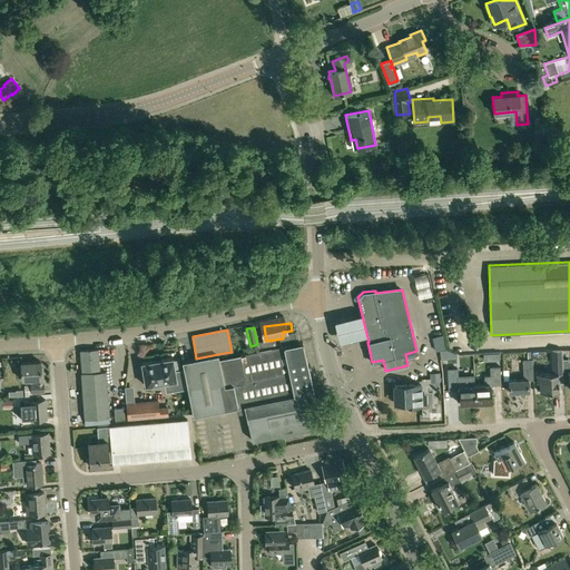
[(286,343),(297,393),(316,389),(305,338),(286,343)]
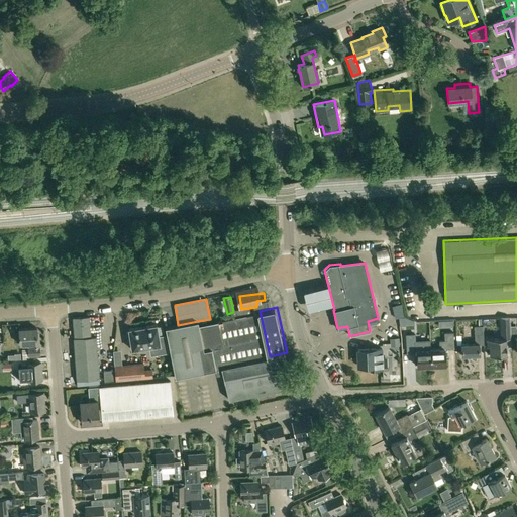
[(77,380),(99,379),(96,336),(91,337),(89,317),(73,318),(75,338),(74,338),(77,380)]
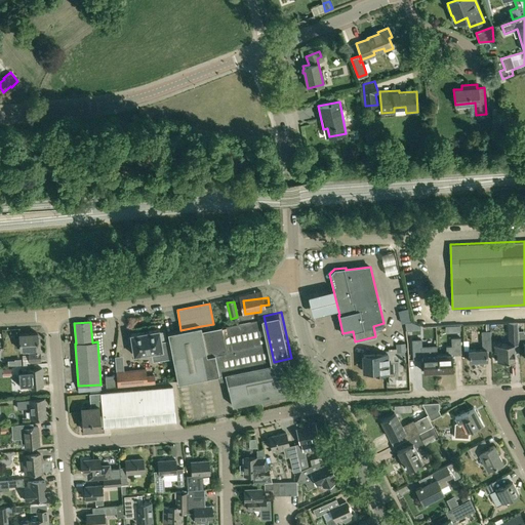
[(509,344),(494,345),(495,349),(497,349),(497,358),(497,361),(515,360),(515,357),(514,344),(514,339),(519,339),(519,338),(518,327),(518,323),(518,322),(508,322),(509,340),(509,344)]
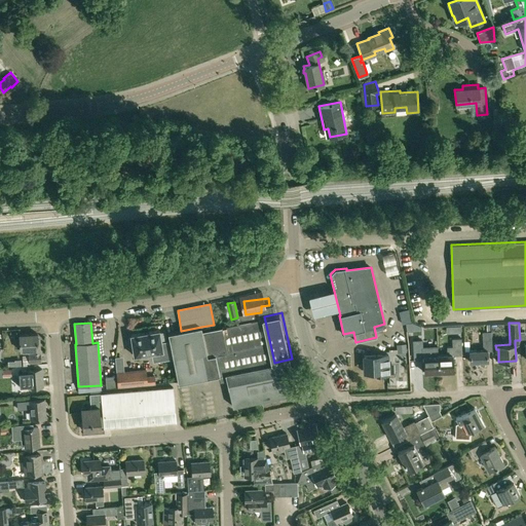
[(491,332),(491,324),(487,324),(487,332),(482,333),(483,350),(470,351),(470,362),(488,361),(487,351),(492,350),(491,332)]
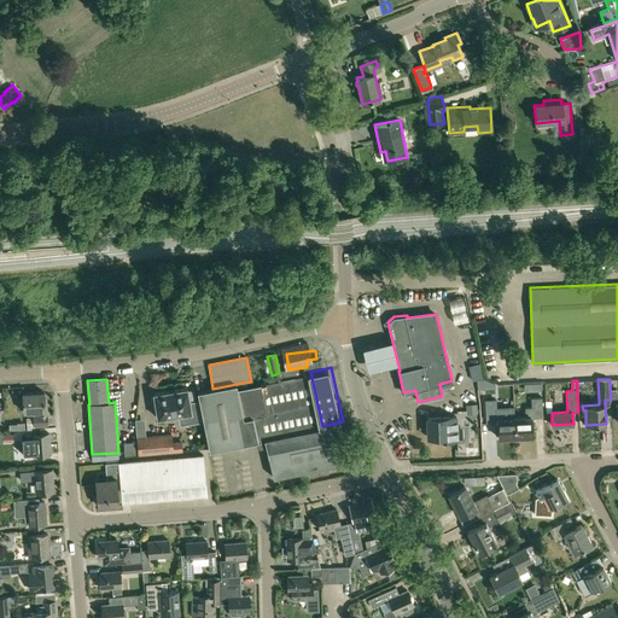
[(190,403),(187,389),(153,395),(155,397),(152,398),(153,407),(156,406),(158,418),(158,419),(161,419),(178,415),(180,426),(202,421),(198,401),(190,403)]
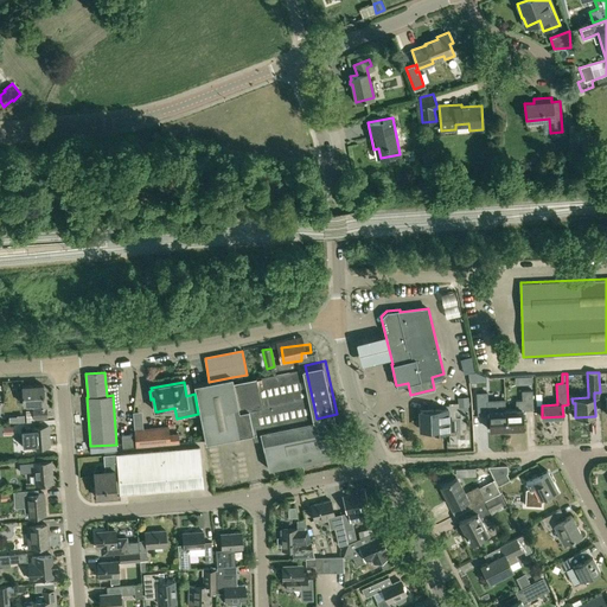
[(43,385),(21,387),(23,404),(38,403),(39,408),(33,408),(33,411),(26,411),(27,421),(34,421),(34,417),(48,417),(46,395),(44,395),(43,385)]
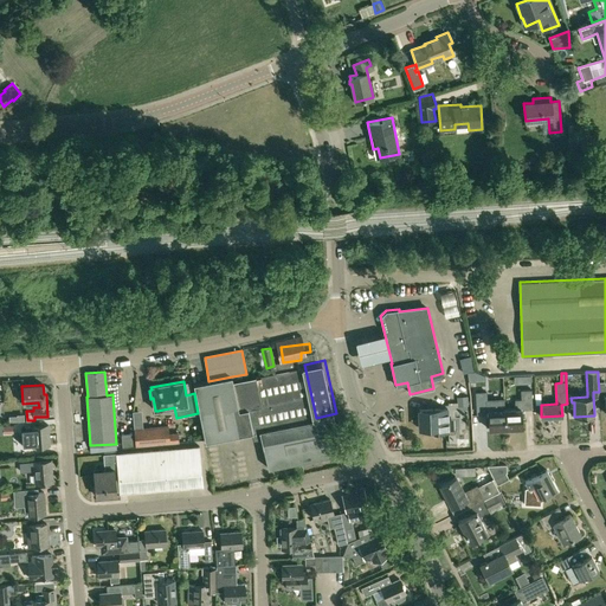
[(504,410),(505,429),(522,427),(521,410),(533,408),(532,389),(521,389),(521,399),(515,399),(515,408),(504,410)]
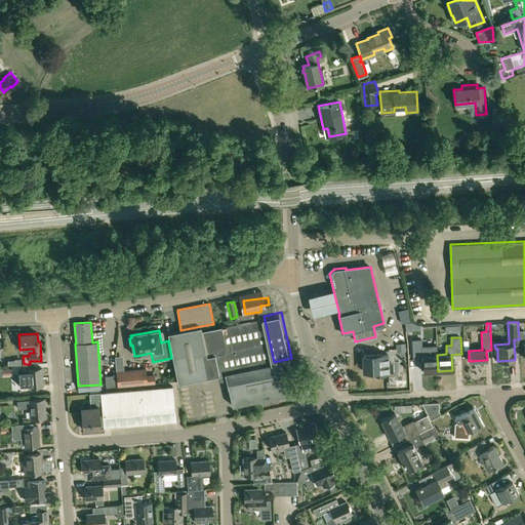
[(438,371),(437,355),(428,355),(427,347),(421,347),(421,339),(411,339),(412,356),(422,356),(423,372),(438,371)]
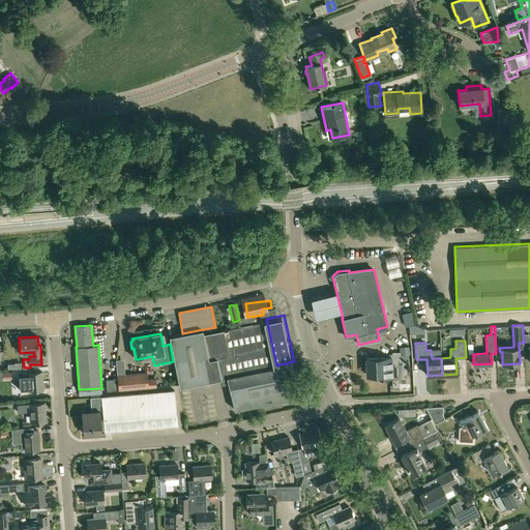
[(378,379),(385,378),(385,377),(391,377),(391,357),(366,358),(366,375),(378,375),(378,379)]
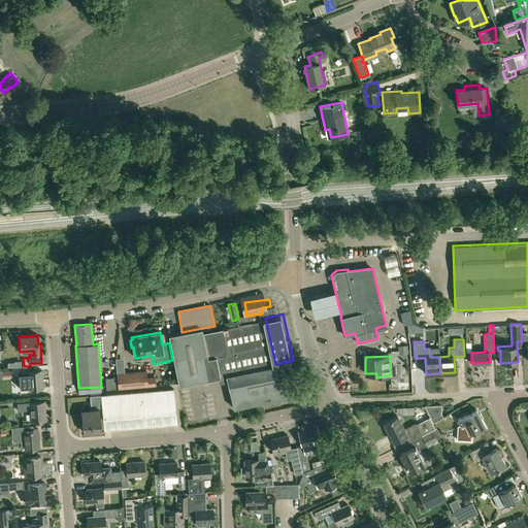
[(123,358),(121,358),(116,359),(118,389),(156,386),(155,377),(147,377),(146,371),(125,372),(123,358)]
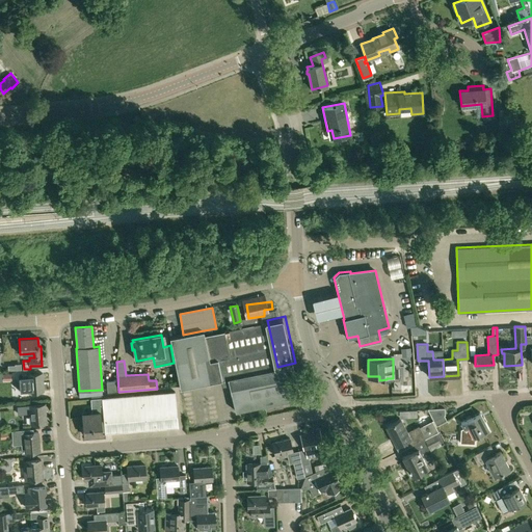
[(30,392),(44,390),(42,373),(28,374),(30,392)]
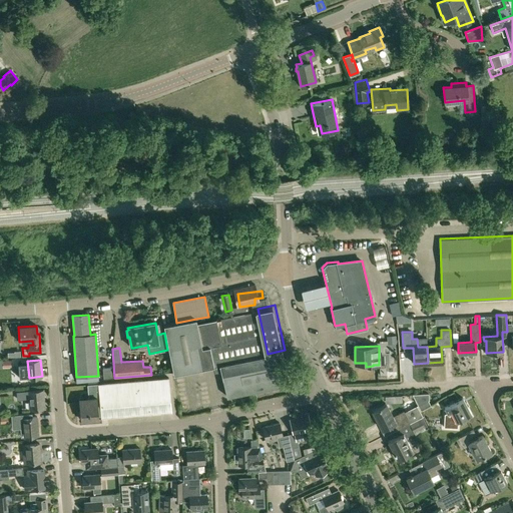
[(103,377),(113,377),(112,367),(103,367),(103,377)]
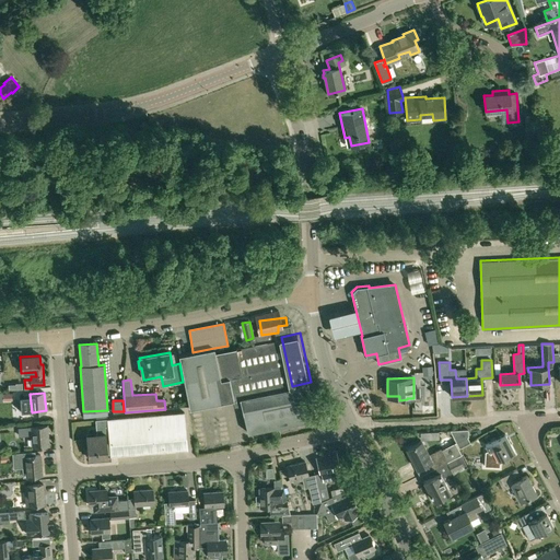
[(185,412),(107,419),(111,454),(112,456),(188,450),(185,412)]
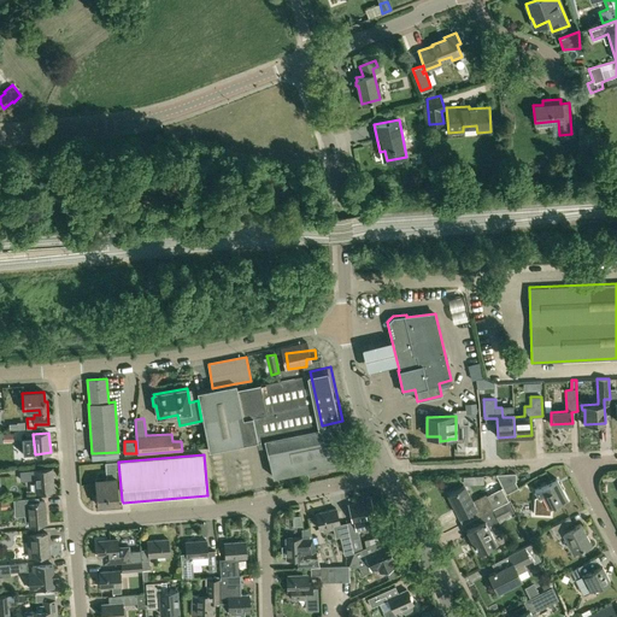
[(118,458),(105,459),(105,462),(106,480),(95,480),(98,505),(119,503),(119,500),(122,500),(118,462),(118,458)]
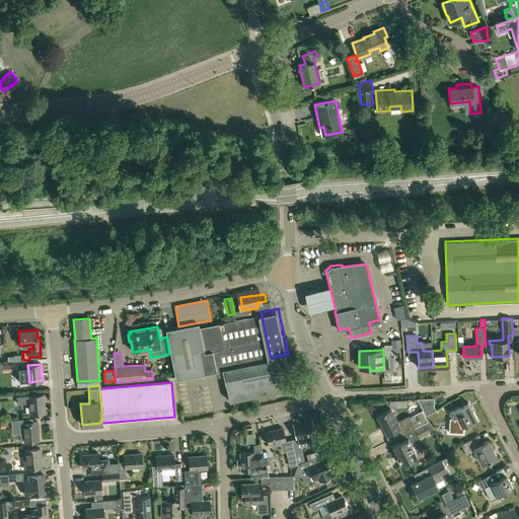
[(30,415),(46,413),(44,394),(26,395),(27,403),(29,402),(30,415)]
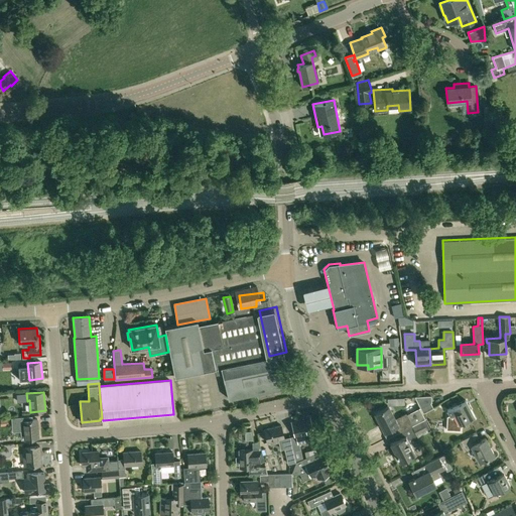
[(415,397),(423,413),(433,407),(430,402),(431,402),(431,396),(415,397)]
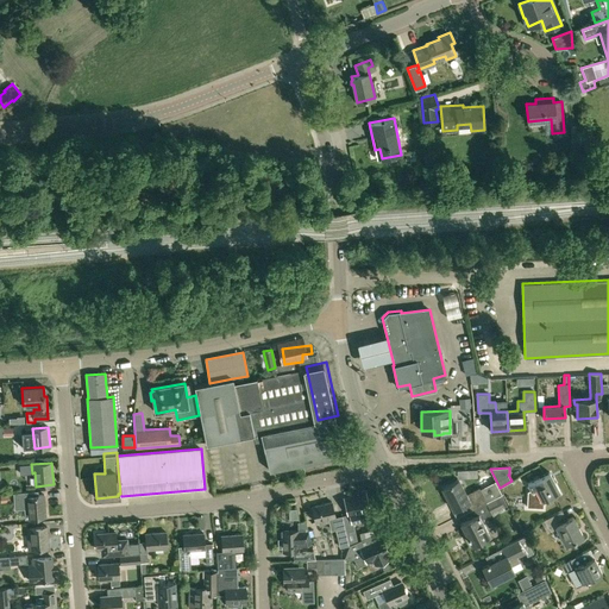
[(541,507),(542,498),(559,491),(550,471),(527,482),(529,488),(527,489),(526,504),(541,507)]
